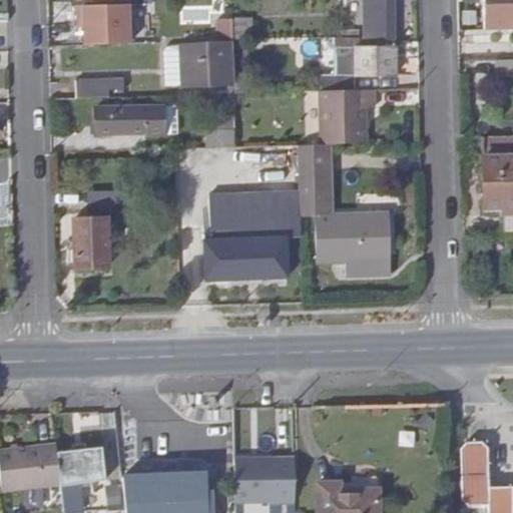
[(365,0),(367,47),(398,46),(398,42),(397,28),(394,28),(393,0),(365,0)]
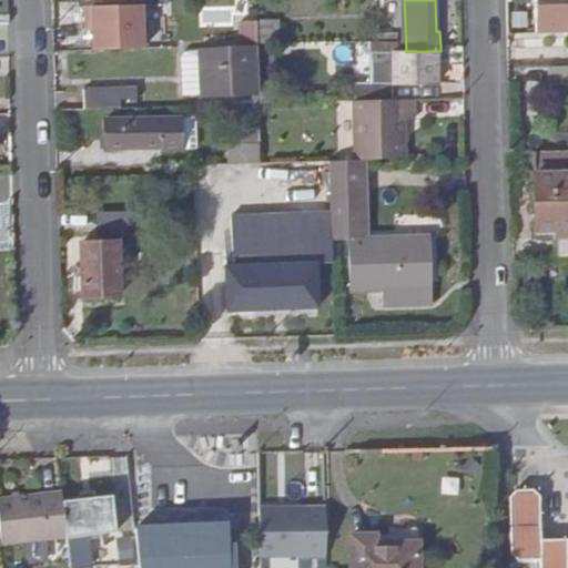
[(567,0),(535,0),(536,32),(567,31),(567,0)]
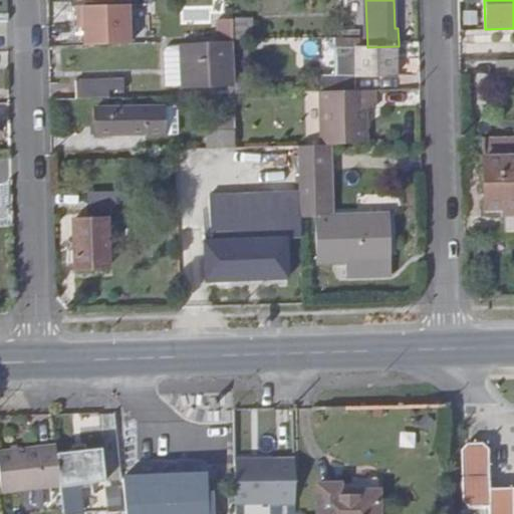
[(129,5),(77,6),(78,28),(84,28),(85,46),(130,45),(129,5)]
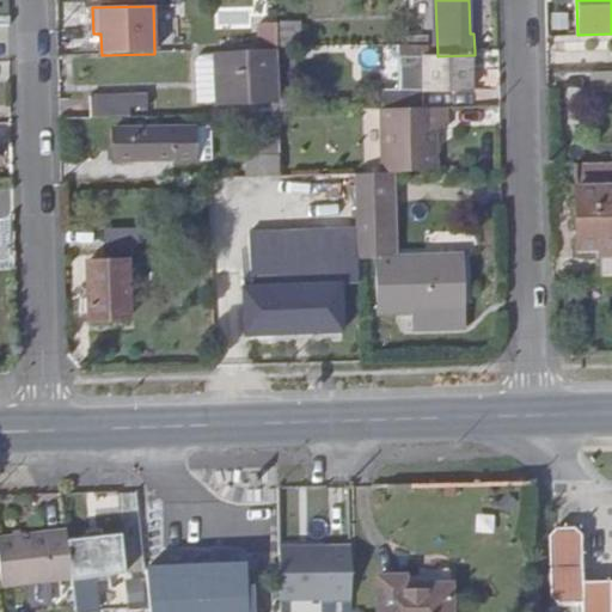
[(279,20),(280,48),(295,47),(294,20),(279,20)]
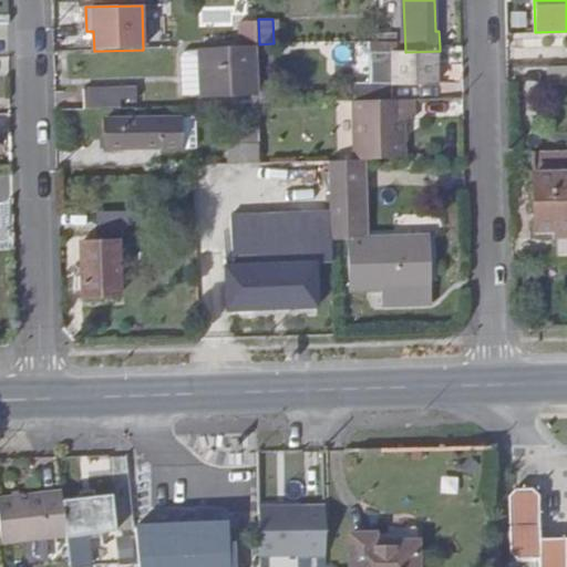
[(400,38),(370,39),(372,84),(441,83),(440,51),(405,52),(400,52),(400,38)]
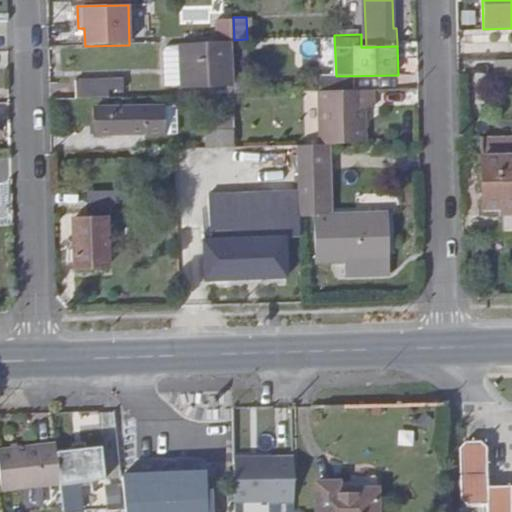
[(183,46),(184,79),(195,79),(195,86),(195,88),(231,85),(230,45),(183,46)]
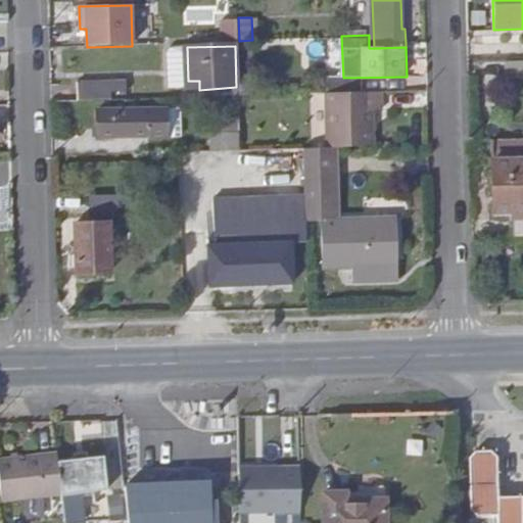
[(75,83),(75,99),(111,99),(110,81),(75,83)]
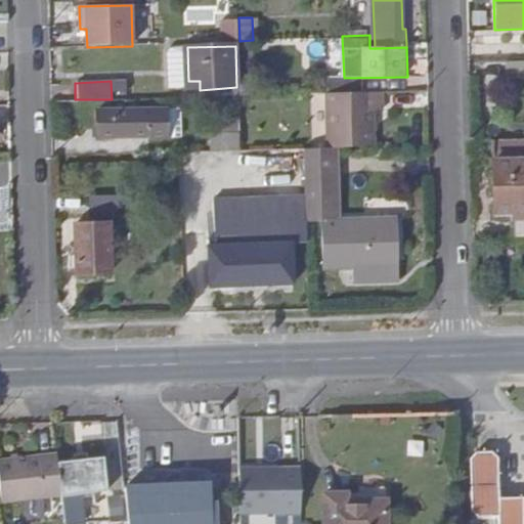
[(382,91),(328,92),(330,147),(336,147),(367,146),(367,125),(374,126),(374,111),(383,110),(382,91)]
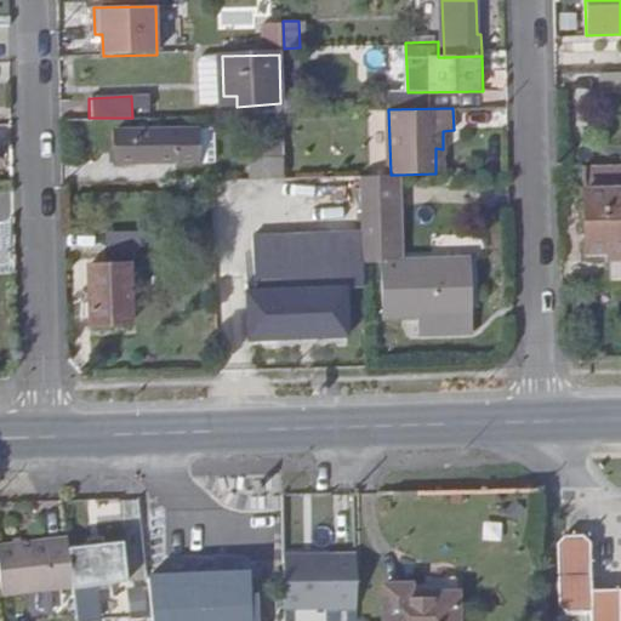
[(286,148),(285,113),(275,113),(279,148),(283,148),(286,148)]
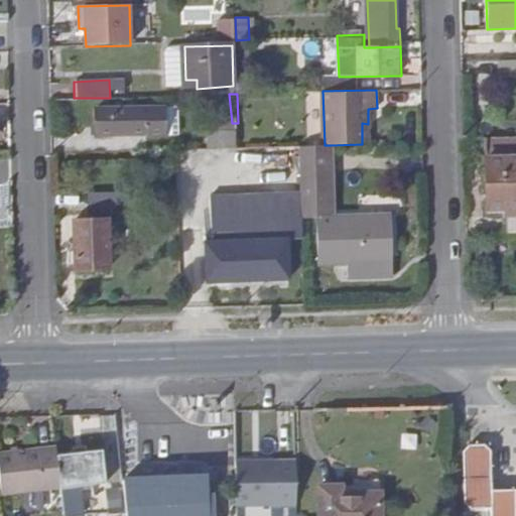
[(165,106),(98,108),(99,133),(140,132),(141,135),(166,134),(165,106)]
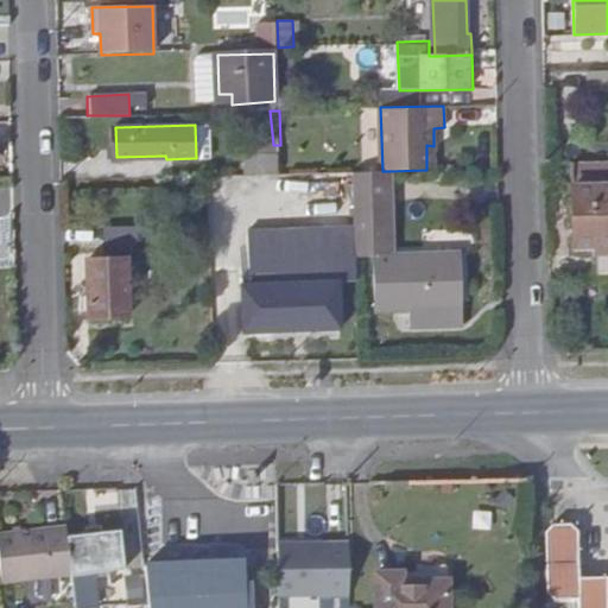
[(277,145),(273,145),(254,145),(244,157),(245,171),(278,170),(277,145)]
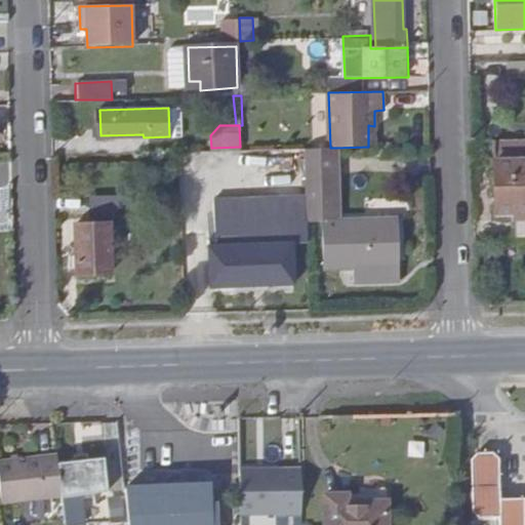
[(524,140),(493,142),(496,212),(515,211),(515,238),(524,237),(524,140)]
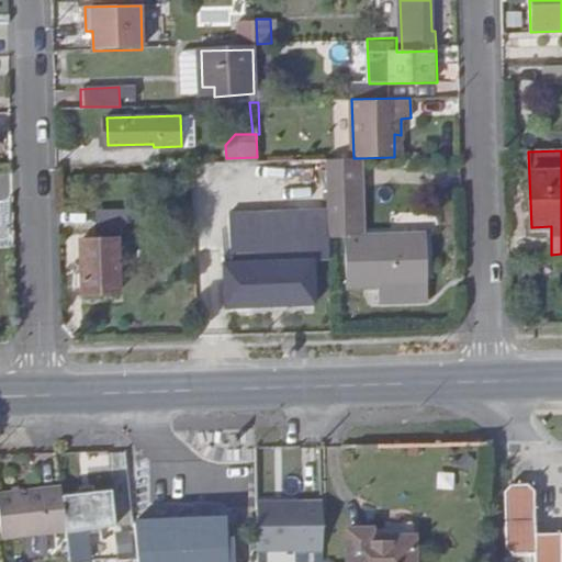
[(360,158),(353,158),(341,158),(344,239),(346,239),(347,290),(429,288),(427,235),(362,237),(360,158)]
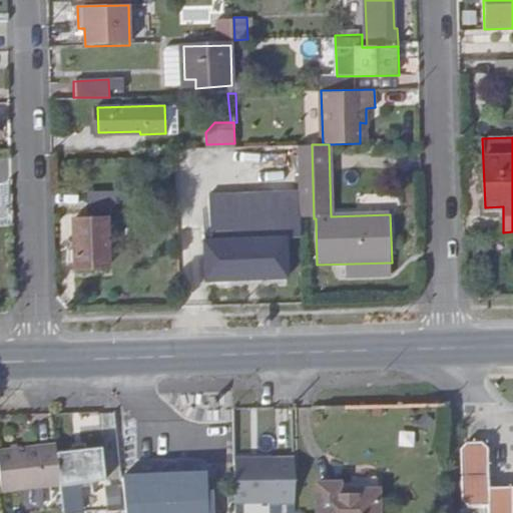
[(106,219),(75,220),(75,270),(108,269),(106,219)]
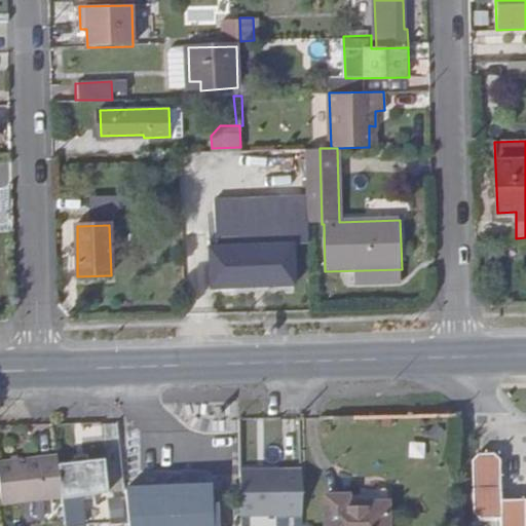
[(294,242),(209,246),(211,289),(296,286),(294,242)]
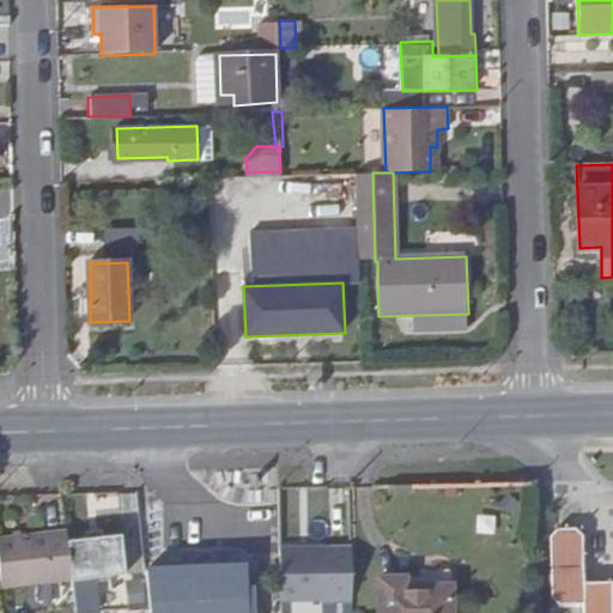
[(582,612),(612,612),(612,580),(583,581),(582,534),(574,527),(557,527),(547,535),(548,596),(556,602),(582,604),(582,612)]
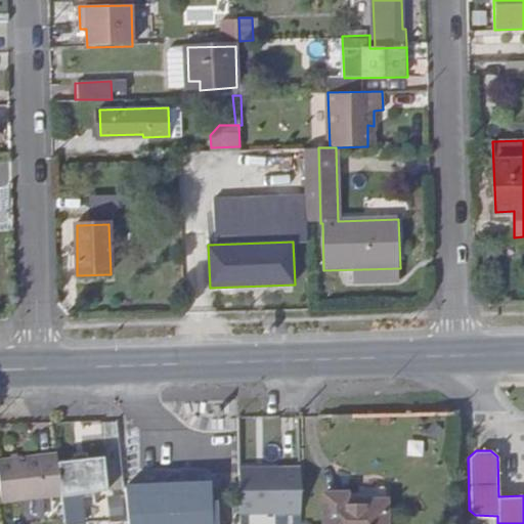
[(58,461),(57,451),(0,459),(0,492),(1,503),(61,494),(58,461)]
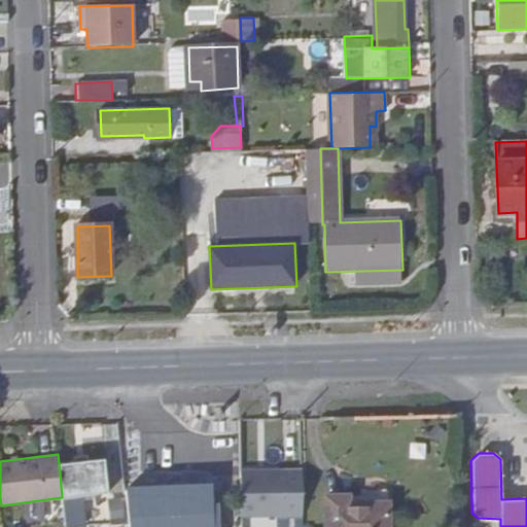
[(59,463),(62,497),(108,492),(105,458),(89,460),(89,454),(74,455),(74,461),(59,463)]
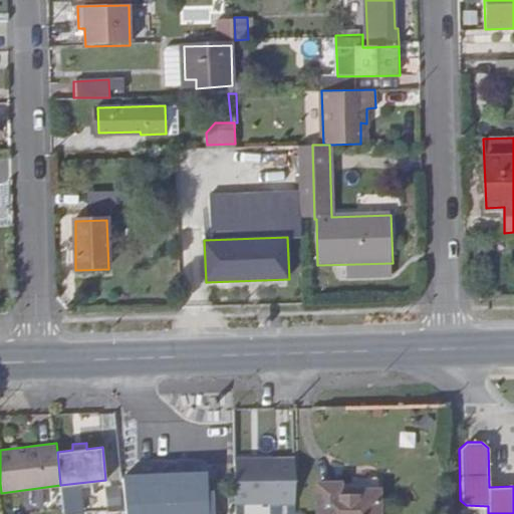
[(235,443),(235,485),(296,485),(295,450),(261,450),(261,443),(235,443)]
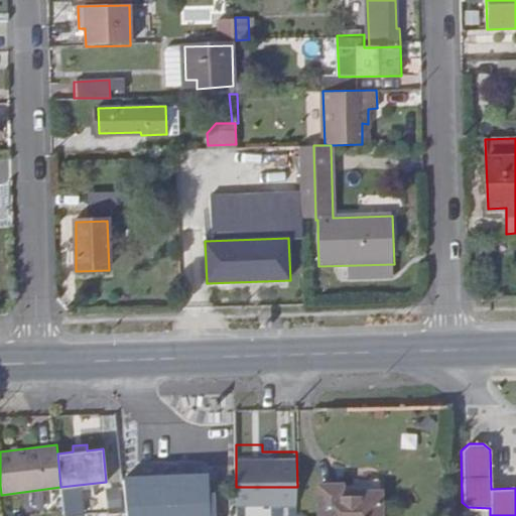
[(208,515),(207,475),(122,480),(125,515),(208,515)]
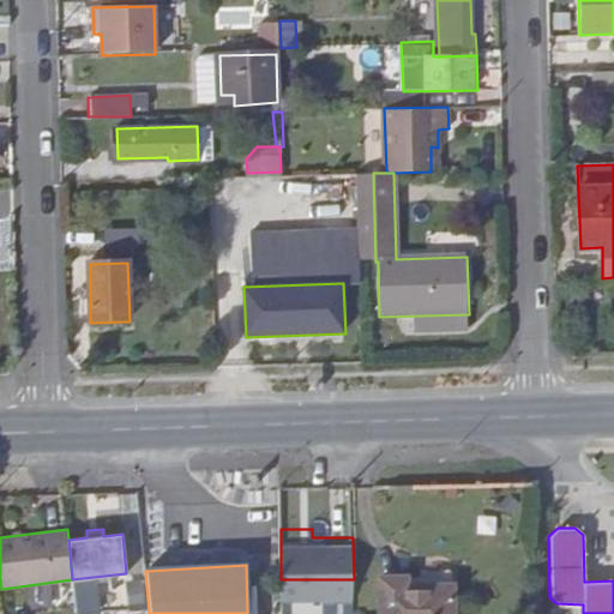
[(381,613),(455,613),(455,588),(440,587),(409,587),(409,577),(381,578),(381,613)]
